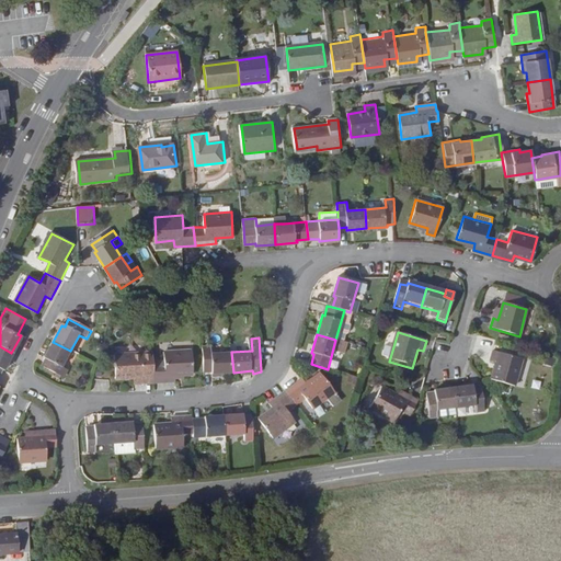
[(70,351),(53,342),(44,358),(47,358),(43,366),(66,378),(69,369),(63,366),(70,351)]
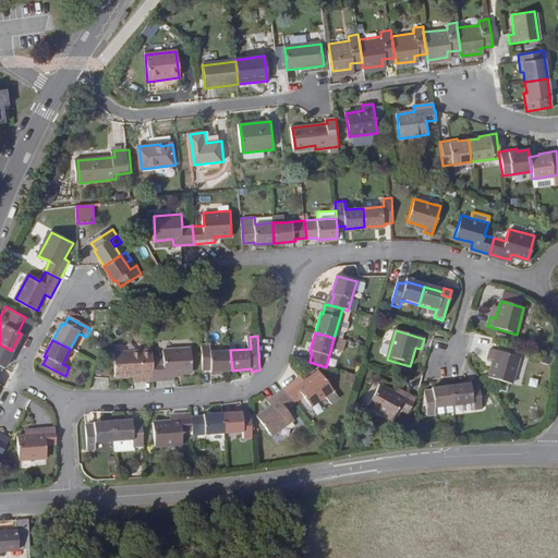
[(213,372),(232,371),(230,350),(211,352),(211,343),(203,343),(204,371),(213,370),(213,372)]
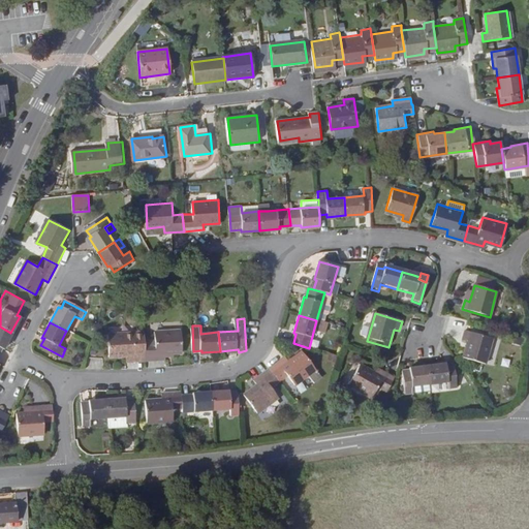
[(10,333),(0,327),(0,346),(3,348),(10,333)]
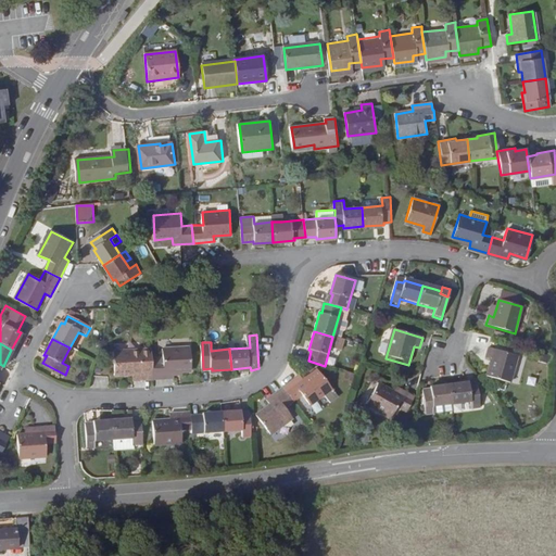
[(164,362),(154,363),(155,380),(175,378),(175,373),(192,371),(190,348),(164,349),(164,362)]
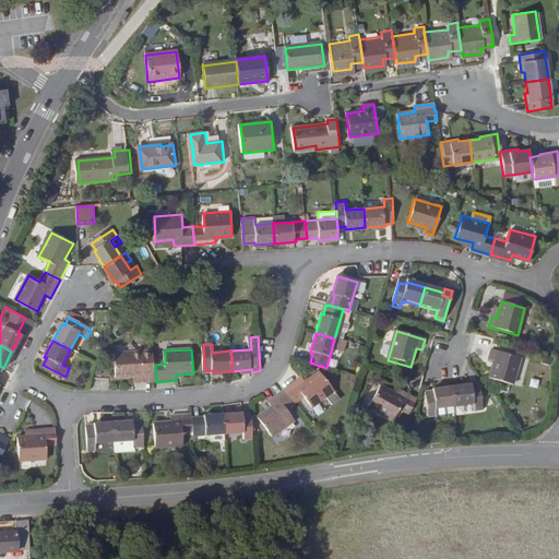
[(511,387),(520,359),(491,351),(488,360),(494,361),(488,380),(511,387)]
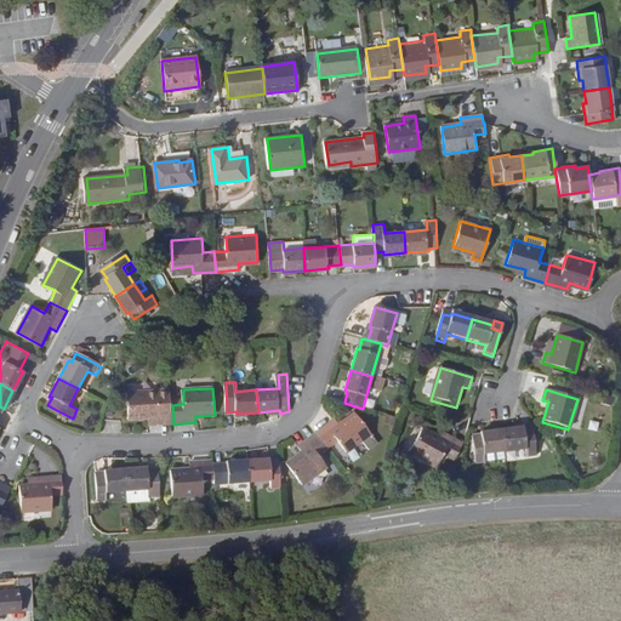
[(174,425),(172,405),(159,405),(158,391),(129,393),(130,420),(151,419),(151,426),(174,425)]
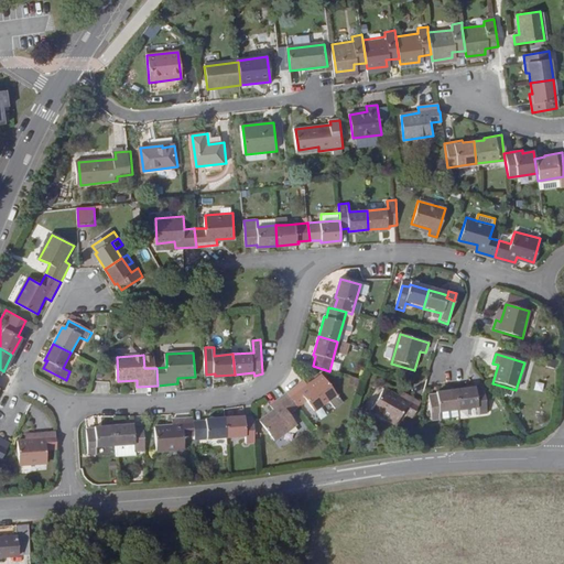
[(282,390),(293,404),(301,398),(310,408),(332,390),(316,371),(302,382),(299,377),(282,390)]
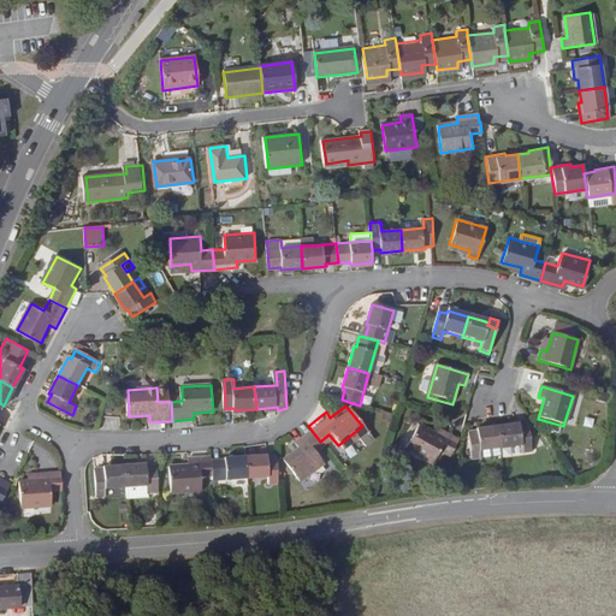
[(311,449),(320,442),(308,426),(290,439),(295,444),(278,456),(294,478),(319,460),(311,449)]
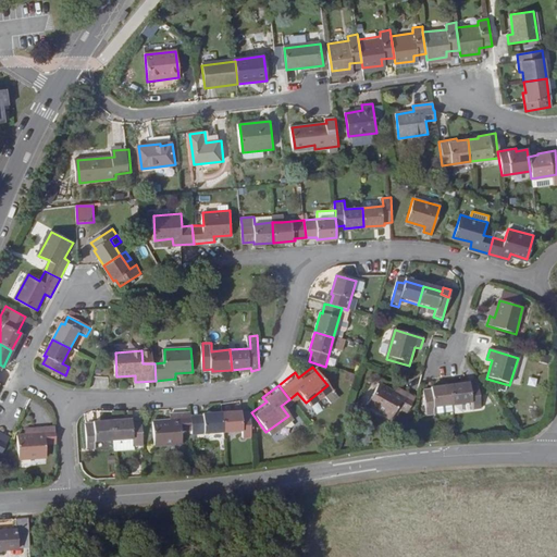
[(379,385),(368,405),(391,419),(397,408),(407,412),(415,399),(396,388),(394,394),(379,385)]
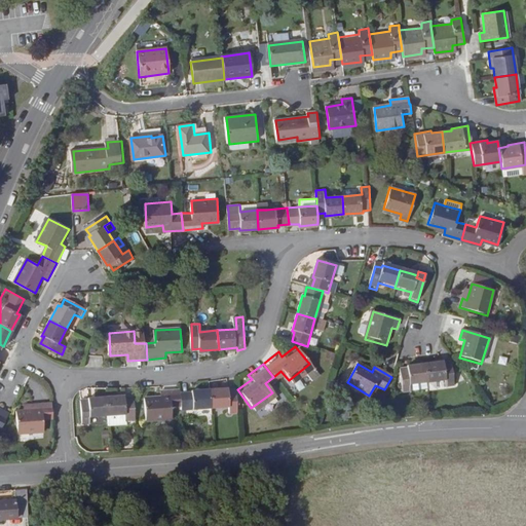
[(424,367),(426,382),(444,380),(445,387),(453,386),(450,366),(443,366),(443,365),(424,367)]
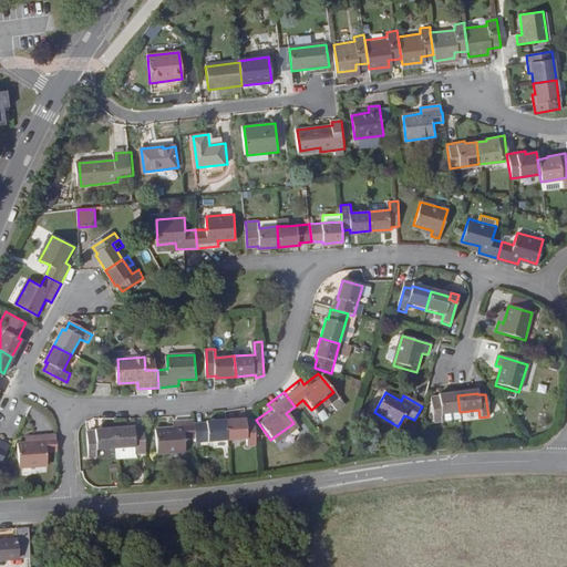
[(442,414),(460,412),(457,395),(439,398),(439,400),(431,401),(433,423),(443,422),(442,414)]
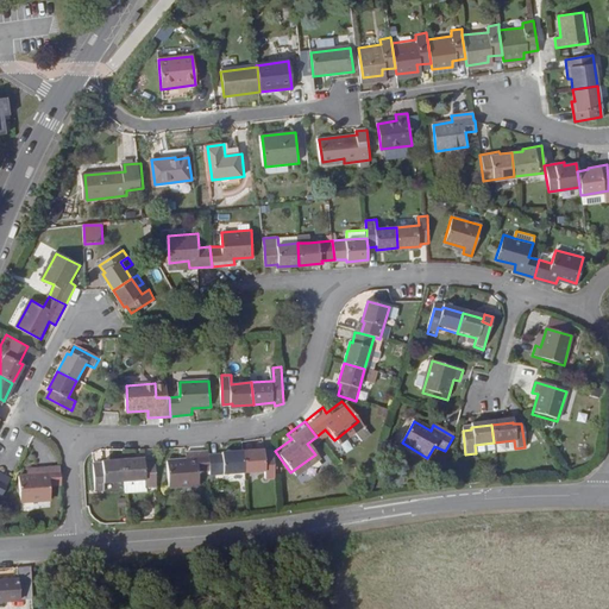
[(265,484),(274,483),(272,456),(263,457),(263,454),(242,456),(243,477),(264,475),(265,484)]
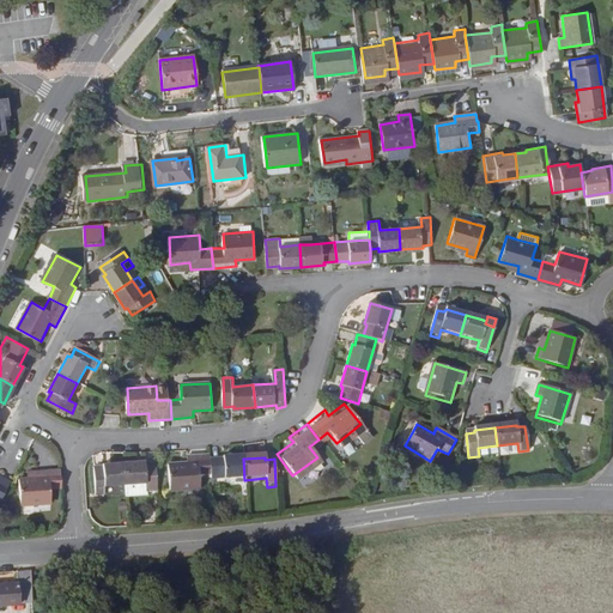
[(211,483),(244,480),(243,459),(218,461),(218,463),(210,465),(211,478),(211,483)]
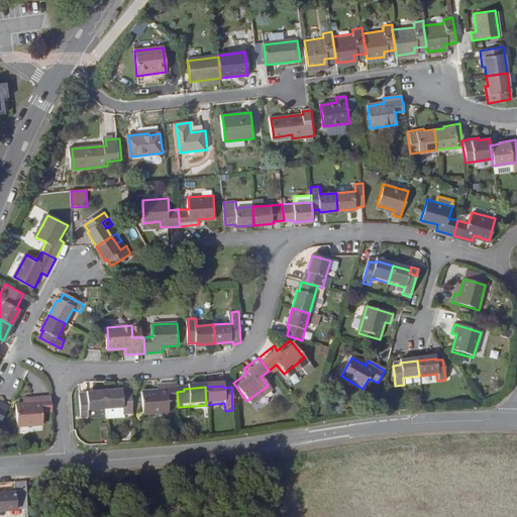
[(177,392),(176,388),(158,389),(158,395),(141,396),(142,417),(167,416),(166,404),(178,403),(177,392)]
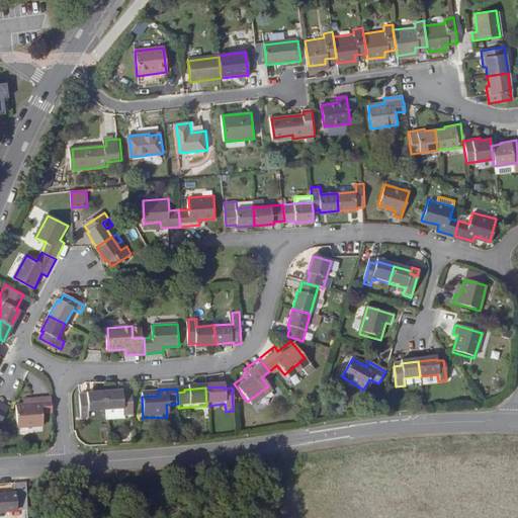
[(123,393),(103,395),(105,413),(124,412),(124,419),(133,418),(131,395),(123,396),(123,393)]
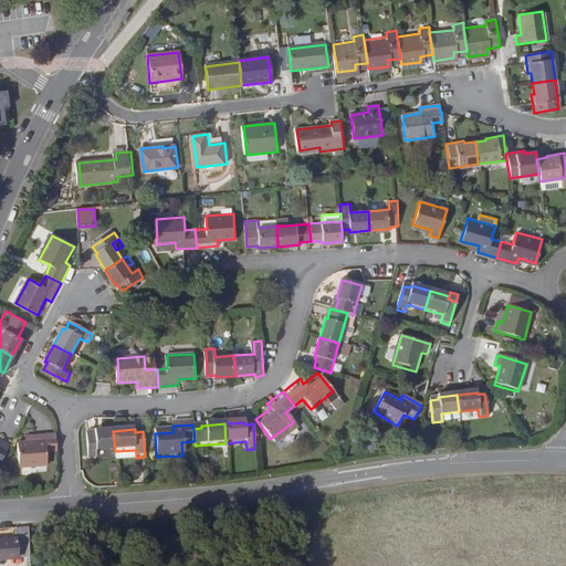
[(115,451),(113,431),(93,432),(93,435),(85,436),(87,461),(96,460),(95,453),(115,451)]
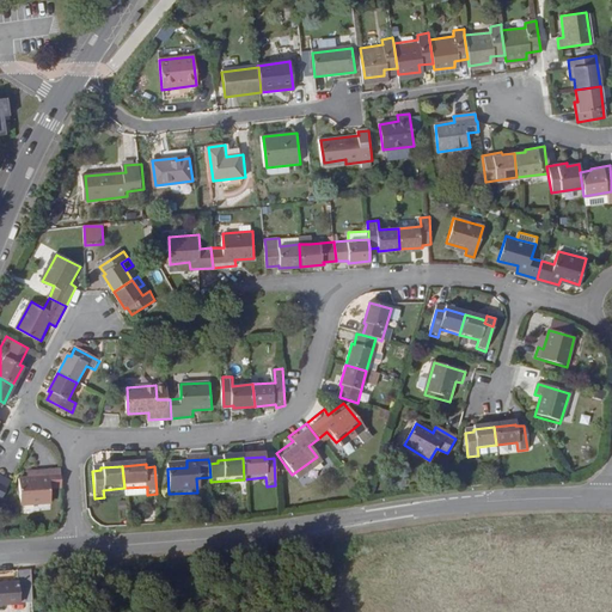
[(51,493),(63,493),(62,473),(40,475),(40,482),(20,483),(22,508),(51,506),(51,493)]
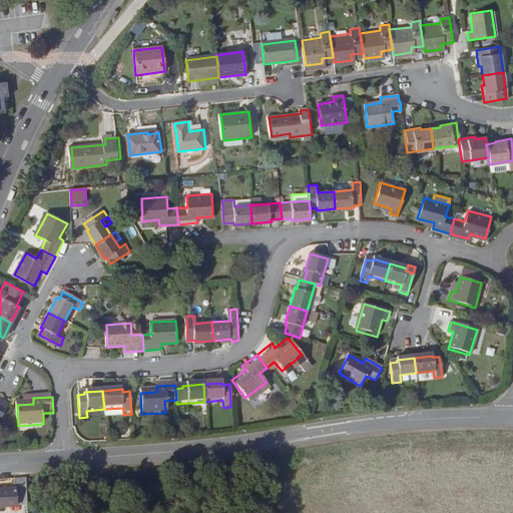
[(0,421),(8,405),(0,401),(0,421)]
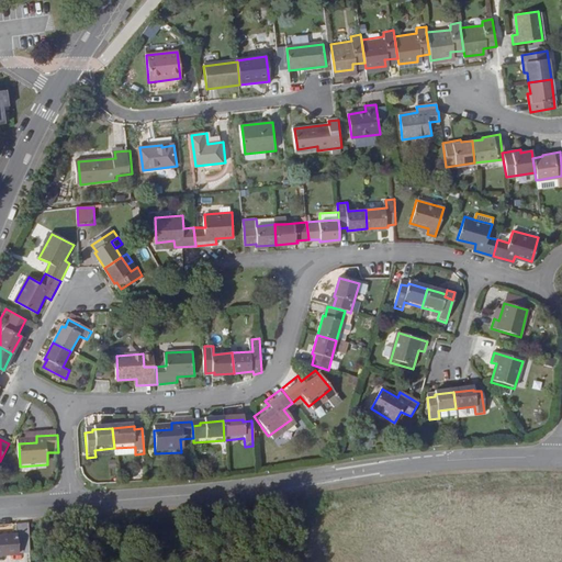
[(18,534),(0,535),(0,554),(30,553),(29,523),(15,524),(18,534)]
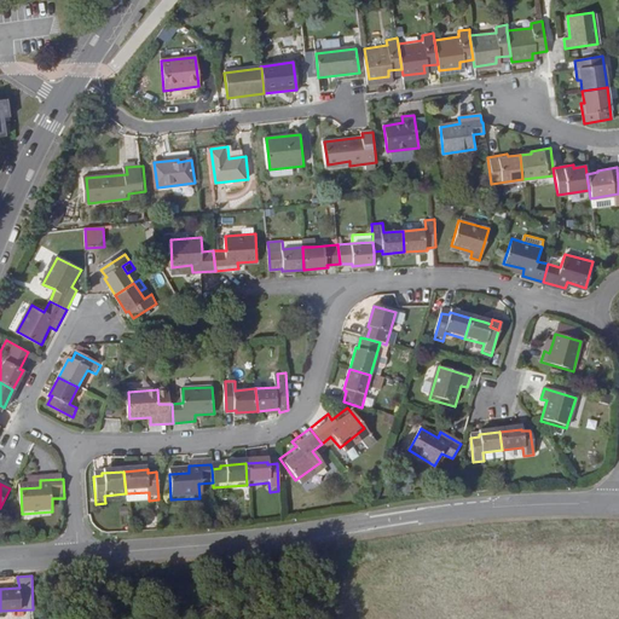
All buildings are outlined.
